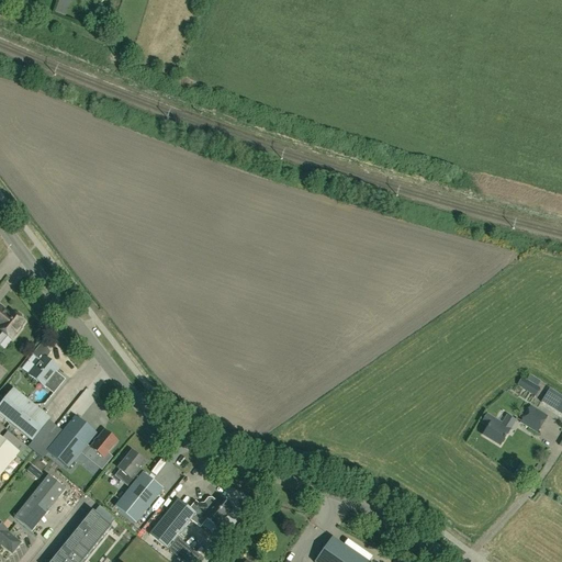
[(15,314),(12,312),(10,314),(1,307),(0,307),(0,324),(1,325),(0,326),(0,329),(11,339),(12,338),(14,338),(18,335),(17,333),(25,322),(22,319),(22,318),(22,316),(19,313),(17,314),(15,314)]
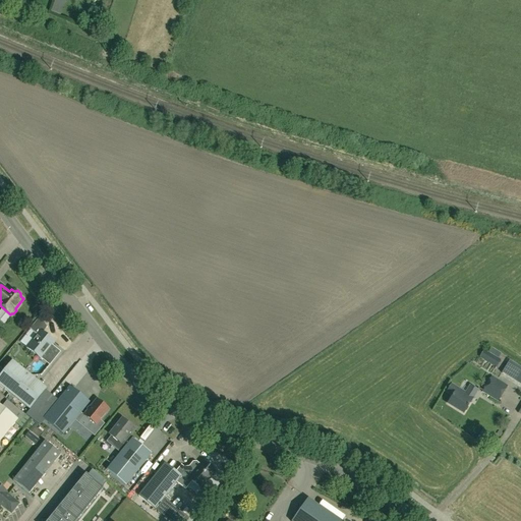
[(48,327),(40,317),(31,329),(38,335),(27,348),(42,359),(42,358),(50,365),(60,352),(52,345),(55,342),(43,333),(48,327)]
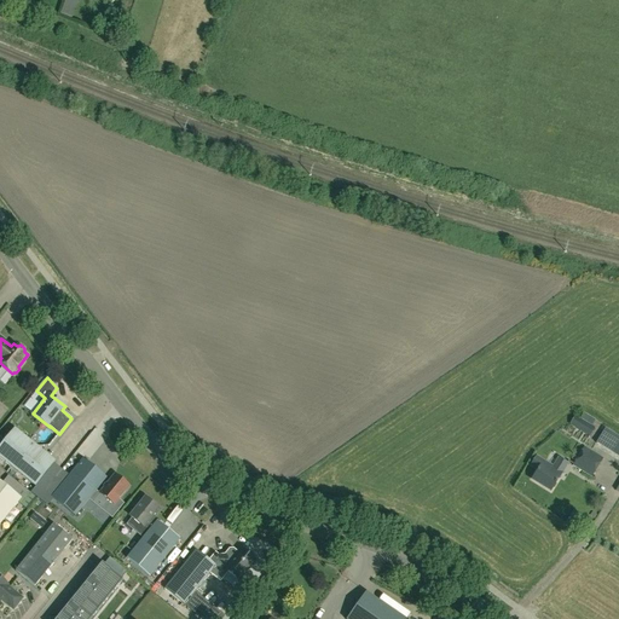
[(576,416),(571,426),(590,437),(596,428),(576,416)]
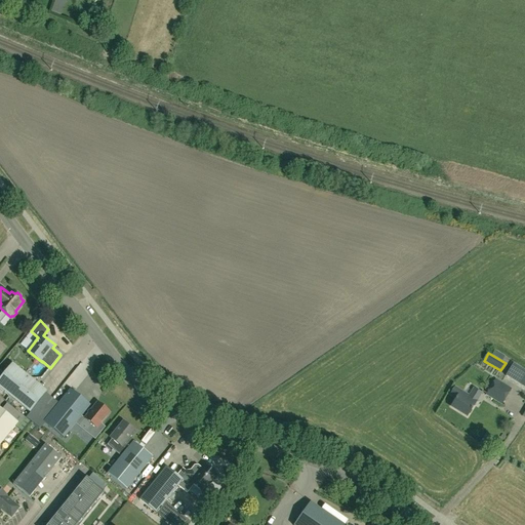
[(524,368),(514,362),(507,375),(524,386),(524,368)]
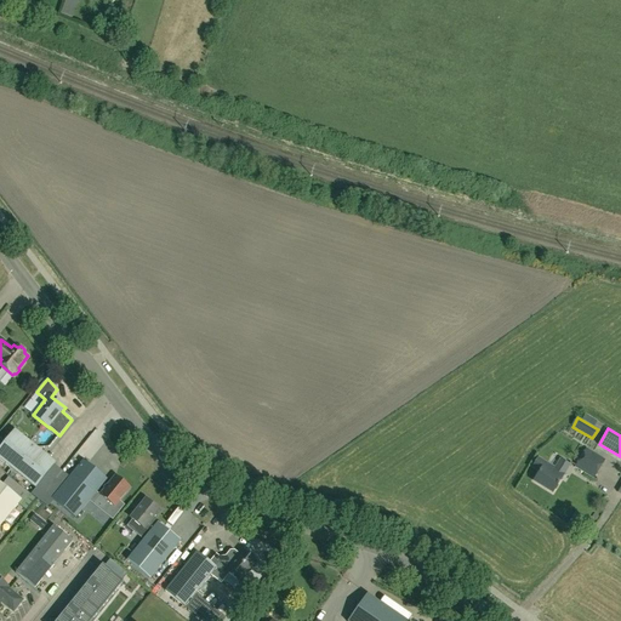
[(0,448),(0,456),(38,486),(44,493),(62,471),(56,465),(13,431),(0,448)]
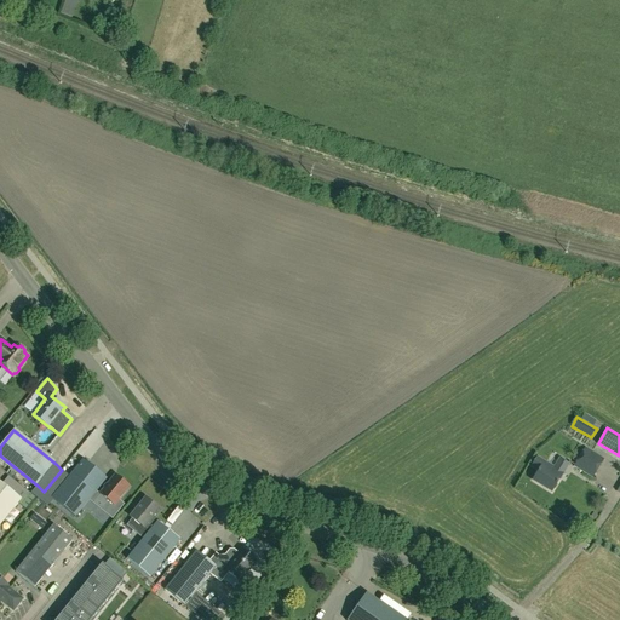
[(592,477),(603,459),(585,448),(574,468),(592,477)]
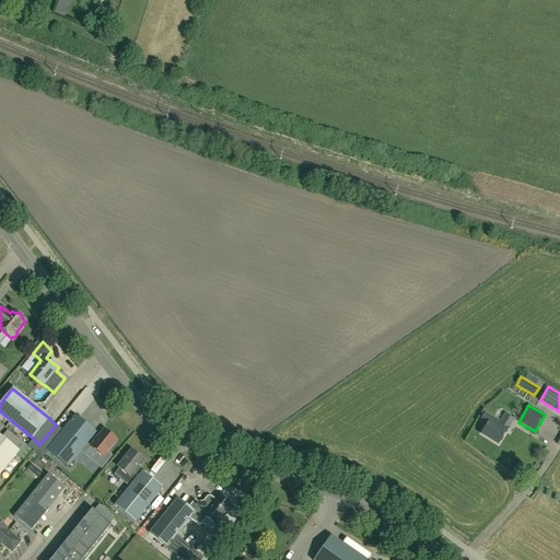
[(488,424),(481,434),(499,444),(509,428),(513,419),(506,415),(501,423),(486,413),(481,421),(488,424)]
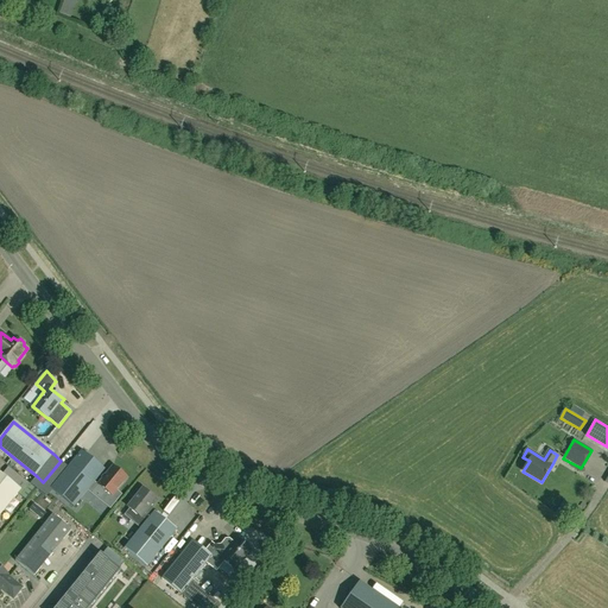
[(74,507),(105,469),(82,451),(51,488),(74,507)]
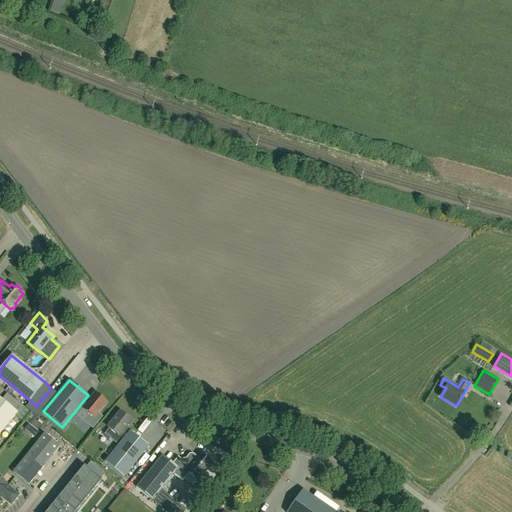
[(107,402),(95,393),(83,408),(95,418),(107,402)]
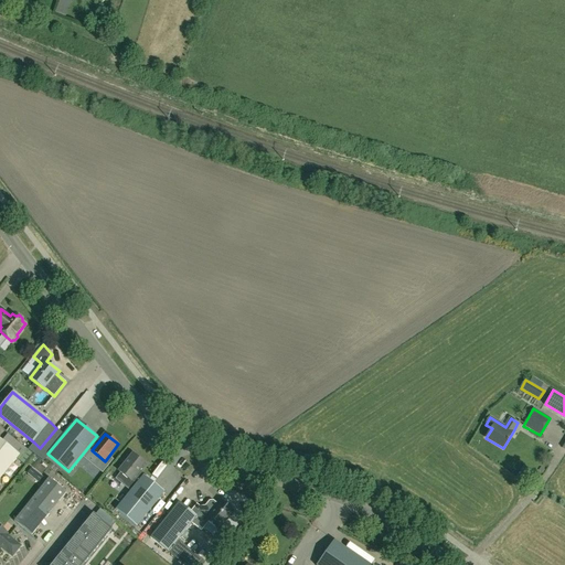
[(0,479),(20,455),(0,438),(0,479)]
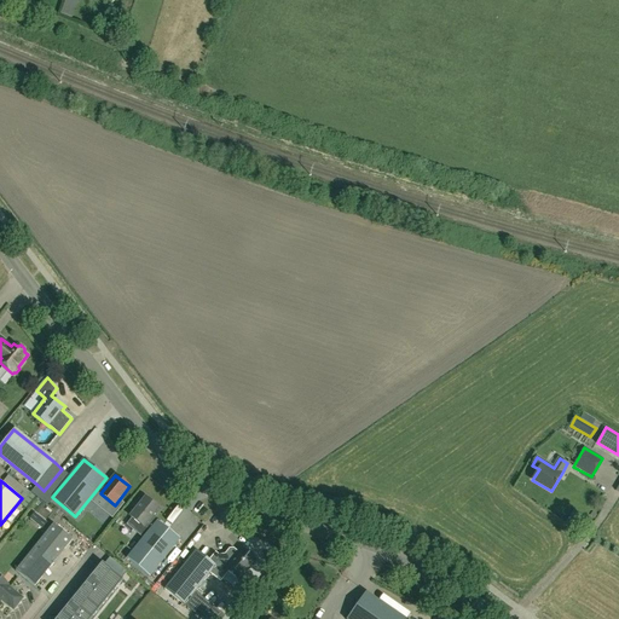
[(180,539),(158,521),(155,525),(150,520),(158,508),(146,497),(131,516),(133,518),(127,525),(144,538),(127,559),(150,577),(180,539)]
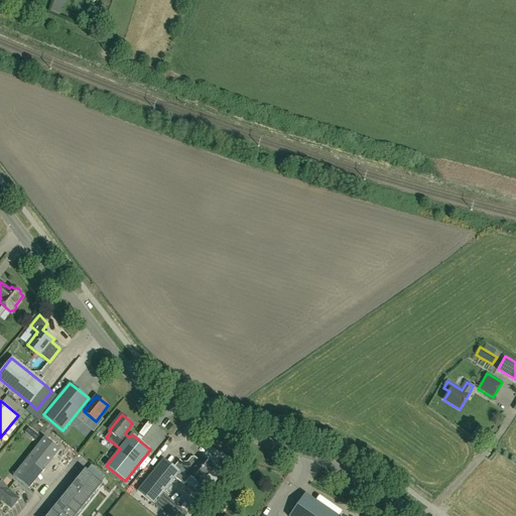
[(101,416),(96,421),(104,430),(109,425),(101,416)]
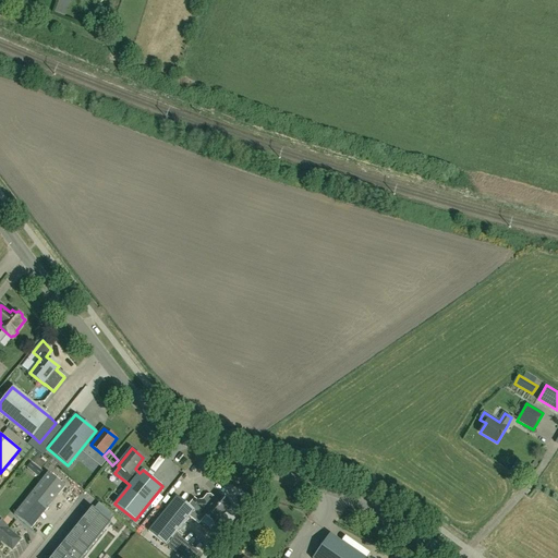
[(32,529),(65,486),(49,472),(14,514),(32,529)]
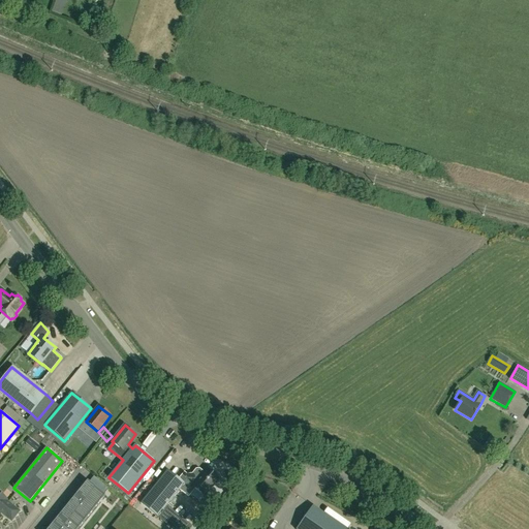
[(169,449),(161,459),(181,474),(189,465),(169,449)]
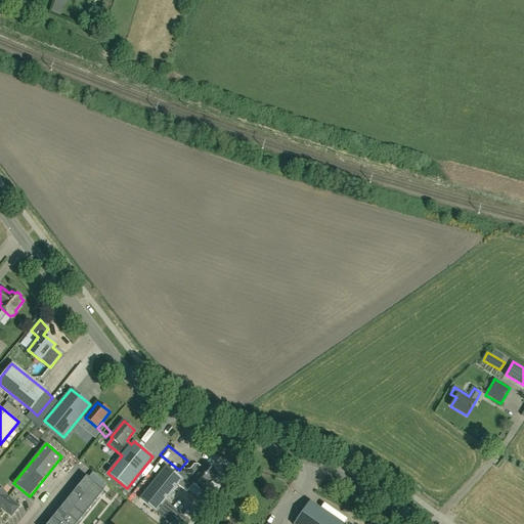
[(193,484),(203,492),(217,475),(210,469),(210,465),(206,466),(205,464),(197,474),(190,469),(185,470),(183,468),(177,475),(166,466),(140,498),(171,523),(188,523),(191,522),(165,500),(178,485),(186,492),(193,484)]
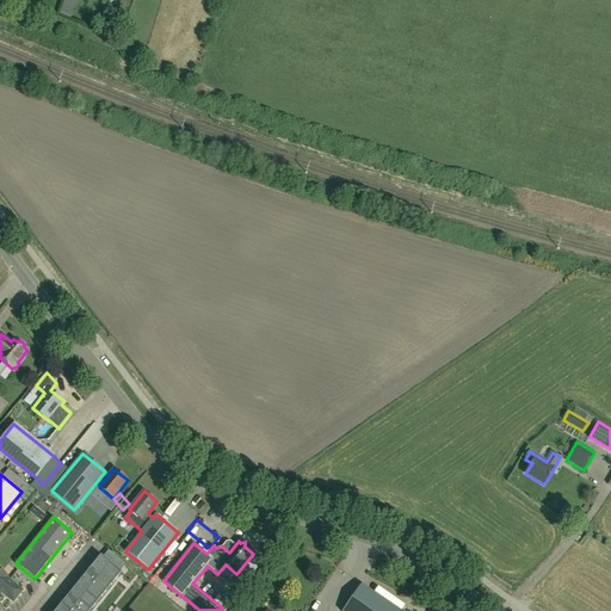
[(90,610),(122,572),(102,555),(57,610),(49,610),(48,610),(90,610)]
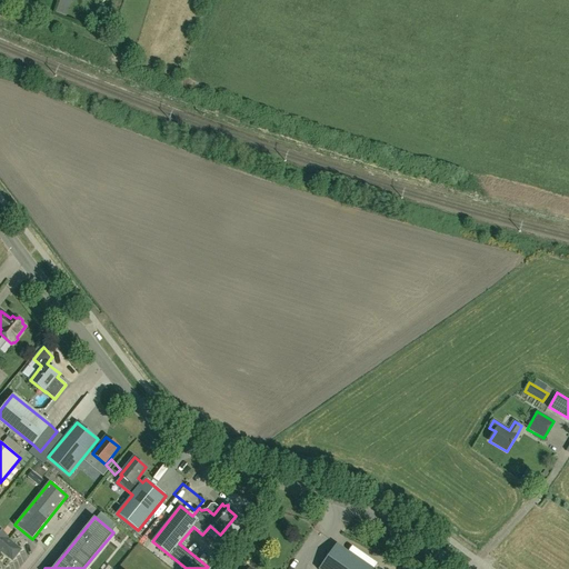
[(150,540),(159,529),(153,525),(145,536),(150,540)]
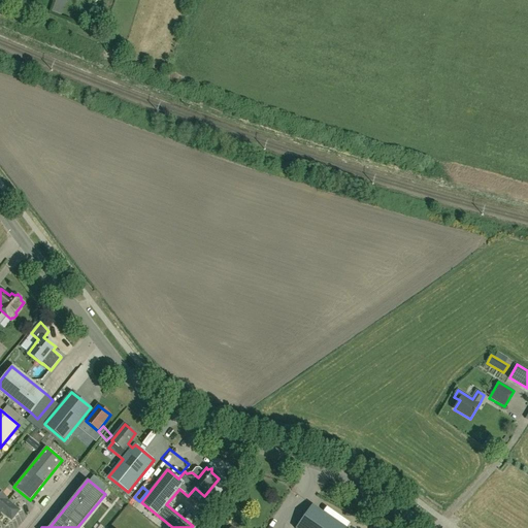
[(7,498),(0,492),(0,509),(12,520),(20,510),(6,499),(7,498)]
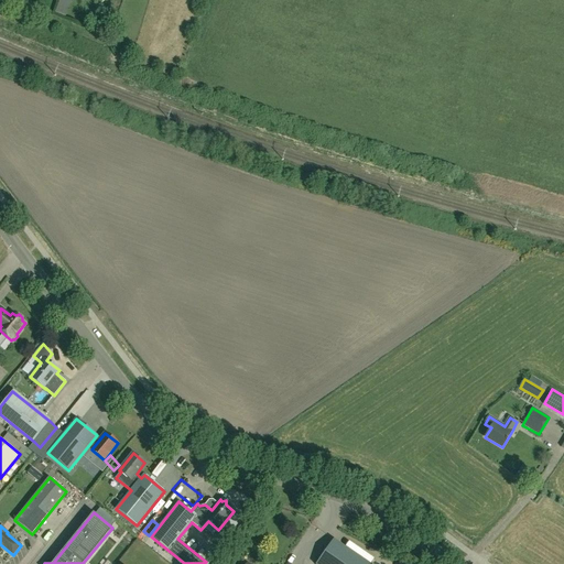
[(367,563),(333,540),(315,563),(367,563)]
